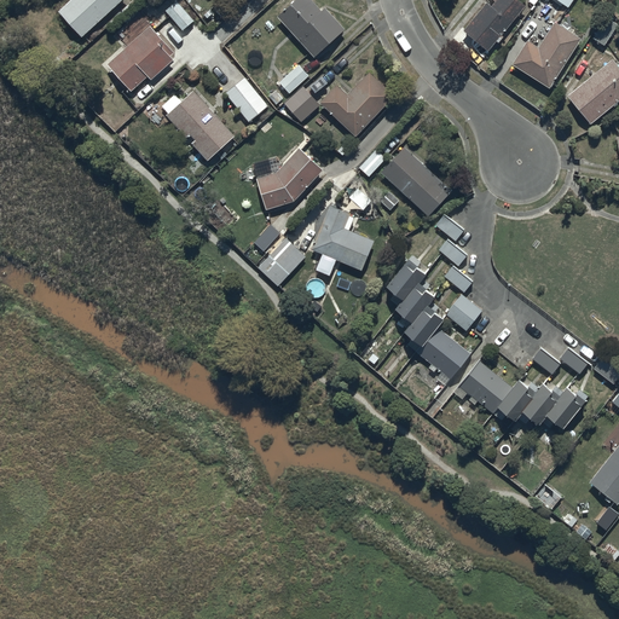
[(121,0),(69,0),(58,11),(81,36),(121,0)]
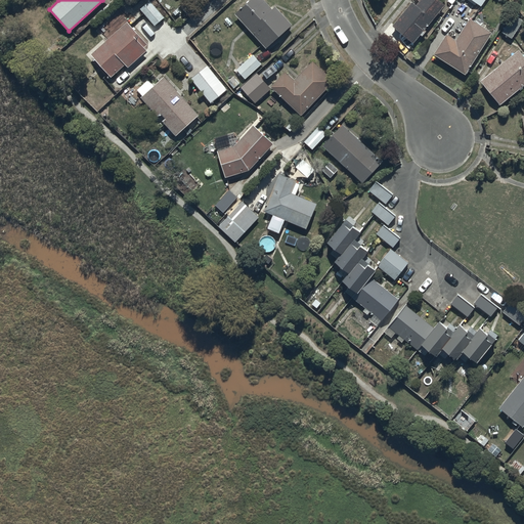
[(148,0),(139,9),(154,26),(164,16),(148,0)]
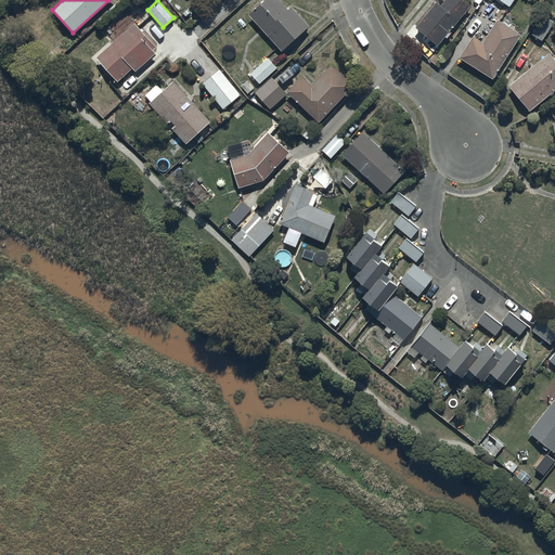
[(262,0),(248,13),(282,51),(309,26),(291,7),(287,10),(278,0),(262,0)]
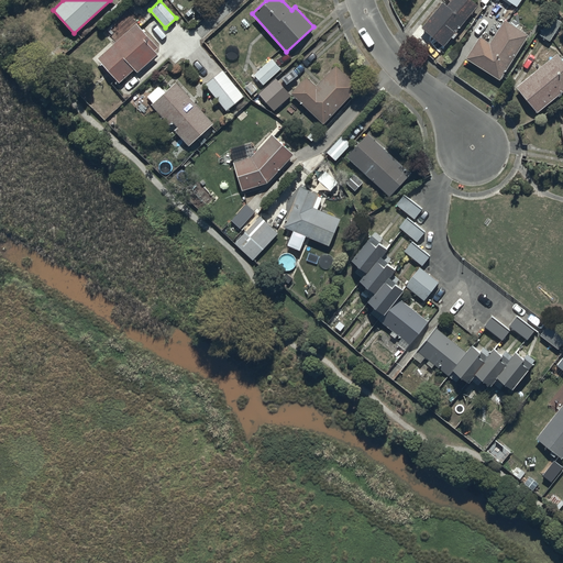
[(420,28),(443,46),(451,37),(452,39),(457,33),(455,31),(477,6),(471,0),(450,0),(446,6),(441,1),(420,28)]
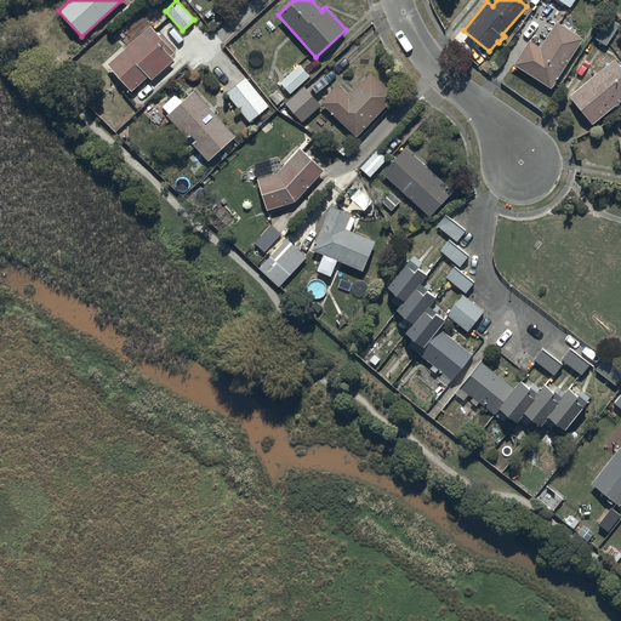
[(513,64),(551,89),(582,39),(556,22),(540,46),(529,39),(513,64)]
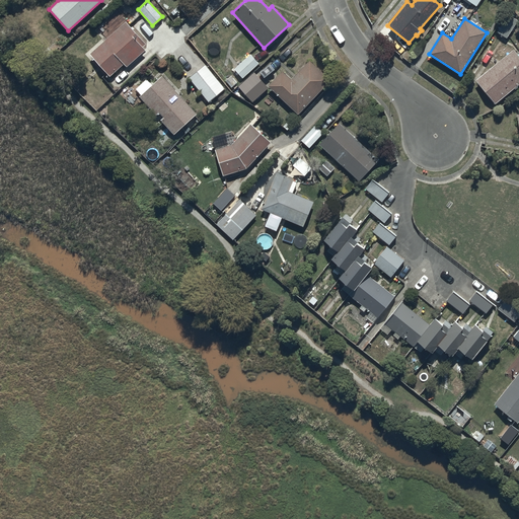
[(89,54),(109,76),(123,64),(126,66),(144,50),(142,47),(145,44),(125,21),(89,54)]
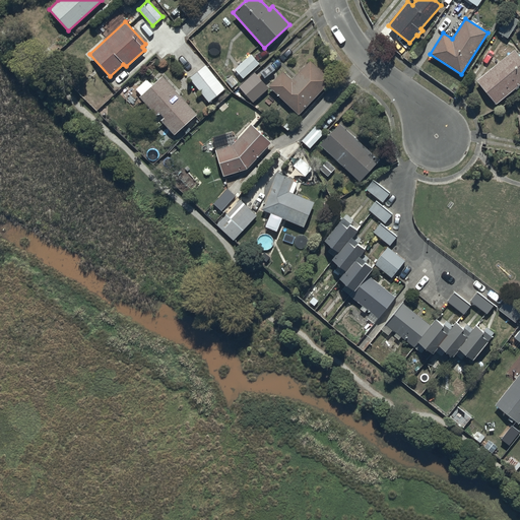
[(496,105),(519,83),(519,56),(514,49),(475,79),(496,105)]
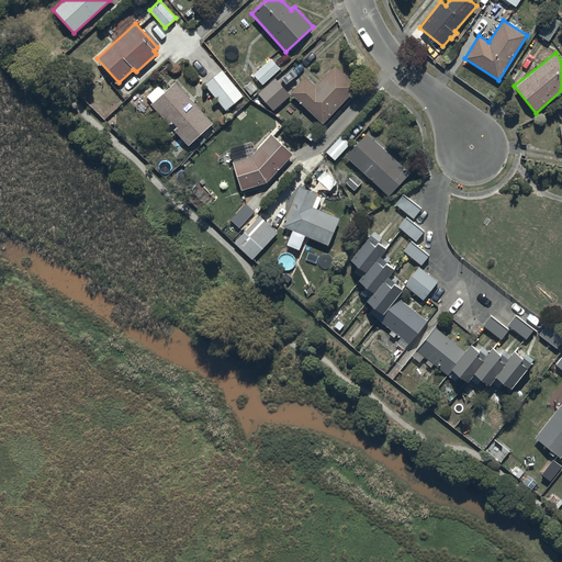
[(260,82),(262,85),(280,68),(272,59),(251,78),(258,86),(260,82)]
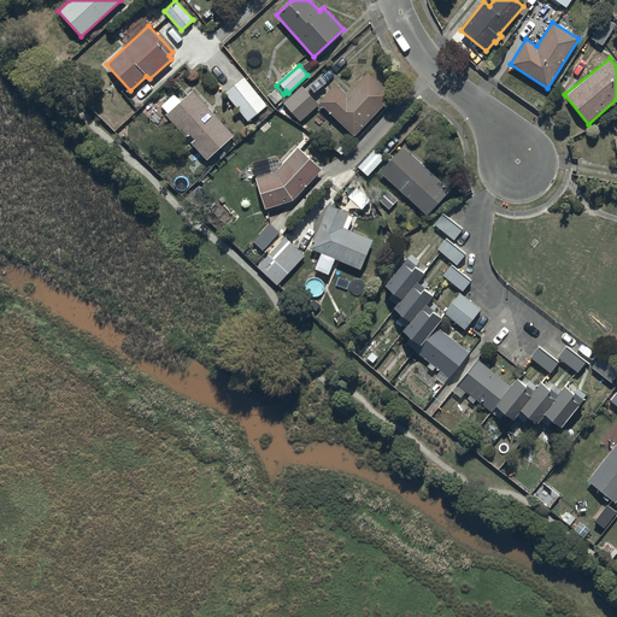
[(318,103),(353,135),(392,95),(368,72),(346,94),(335,84),(318,103)]
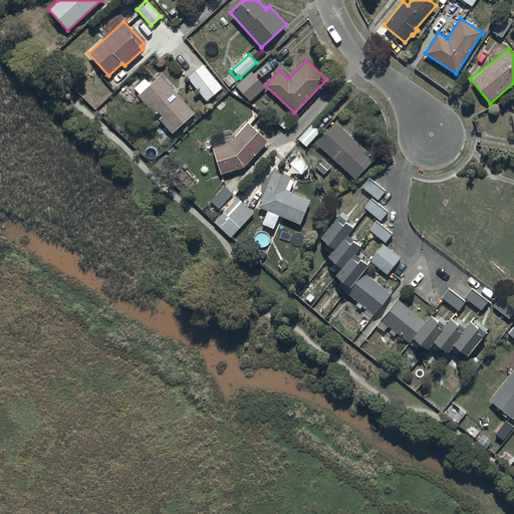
[(186,77),(206,100),(222,87),(202,64),(186,77)]
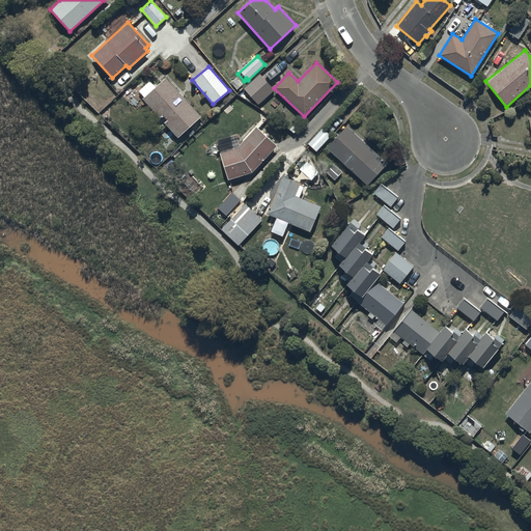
[(256,105),(274,89),(260,74),(243,89),(256,105)]
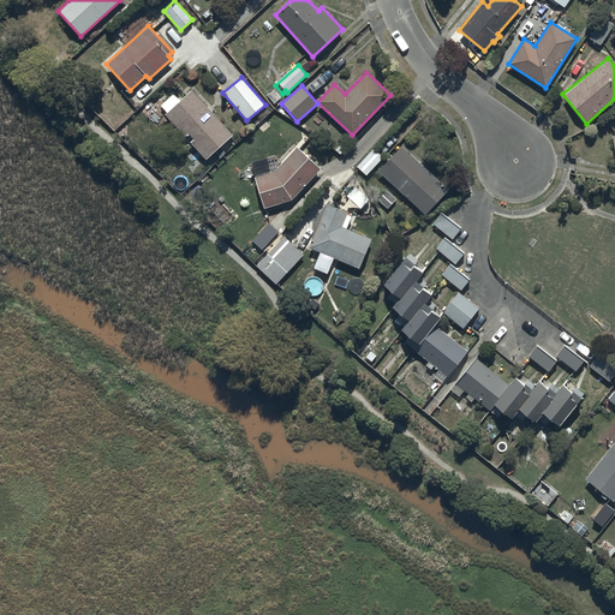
[(206,160),(233,135),(191,89),(179,100),(173,94),(160,106),(166,112),(165,114),(184,136),(187,132),(192,138),(189,142),(206,160)]
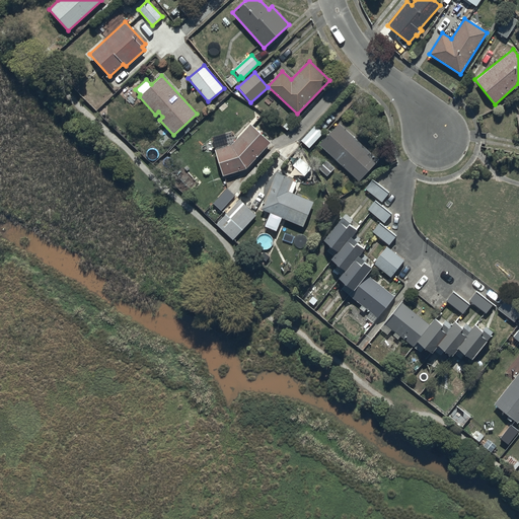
[(223,176),(245,168),(271,142),(249,123),(230,144),(214,149),(223,176)]
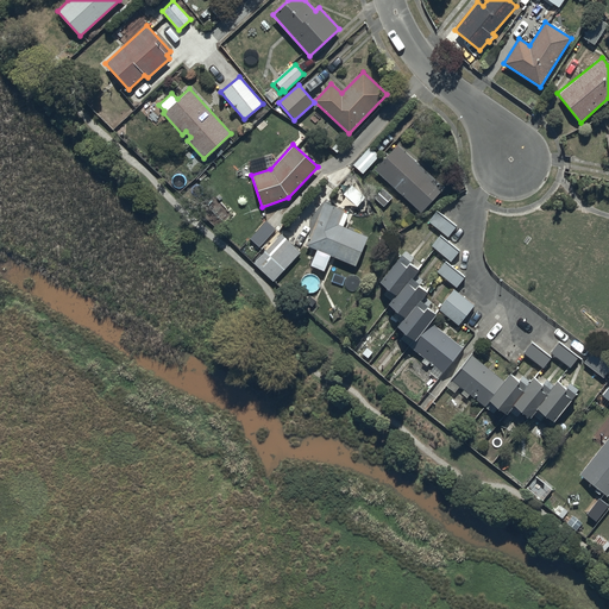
[(421,212),(444,187),(397,144),(374,169),(421,212)]
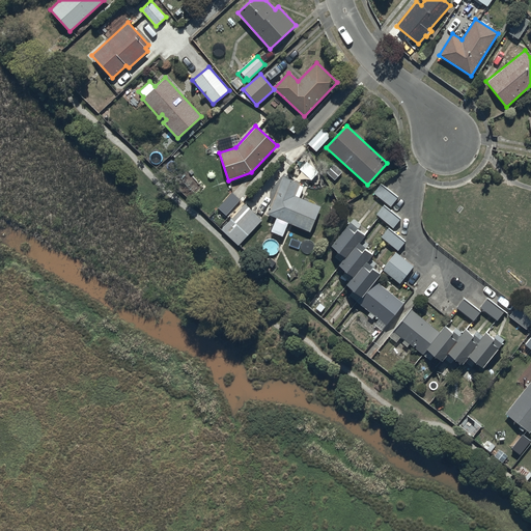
[(307,144),(316,151),(331,136),(322,128),(307,144)]
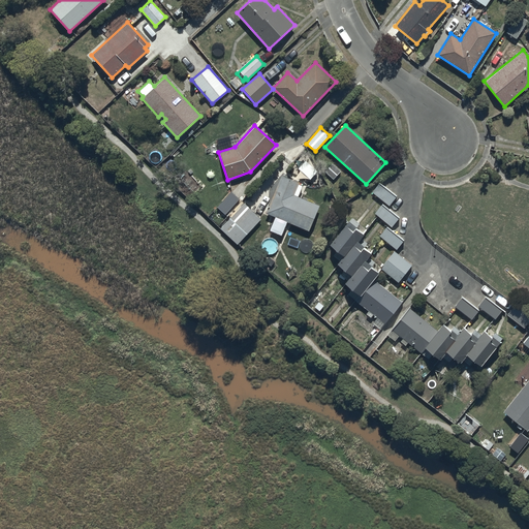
[(333,180),(341,172),(332,163),(323,172),(333,180)]
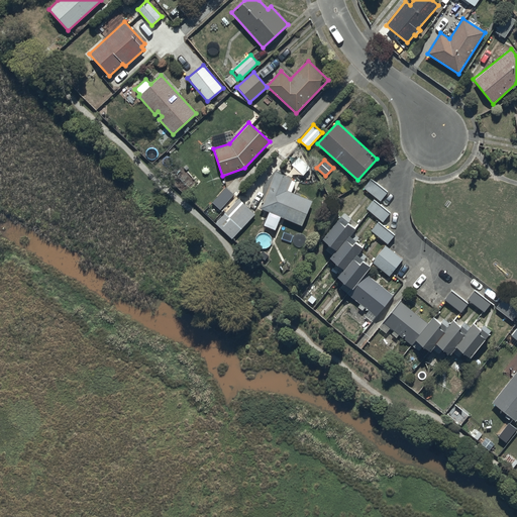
[(260,208),(301,225),(311,201),(287,191),(292,179),(275,172),(260,208)]
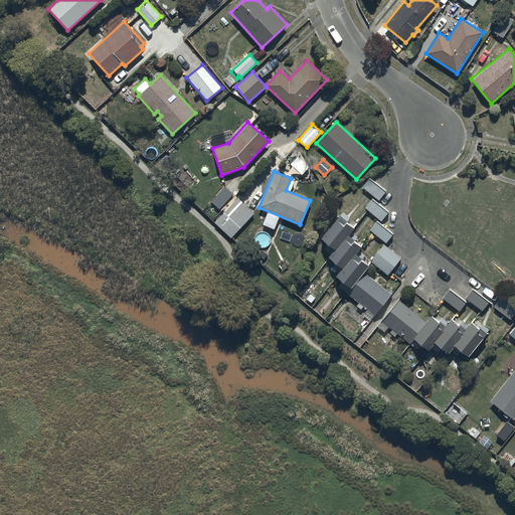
[(386,190),(369,178),(362,187),(378,200),(386,190)]
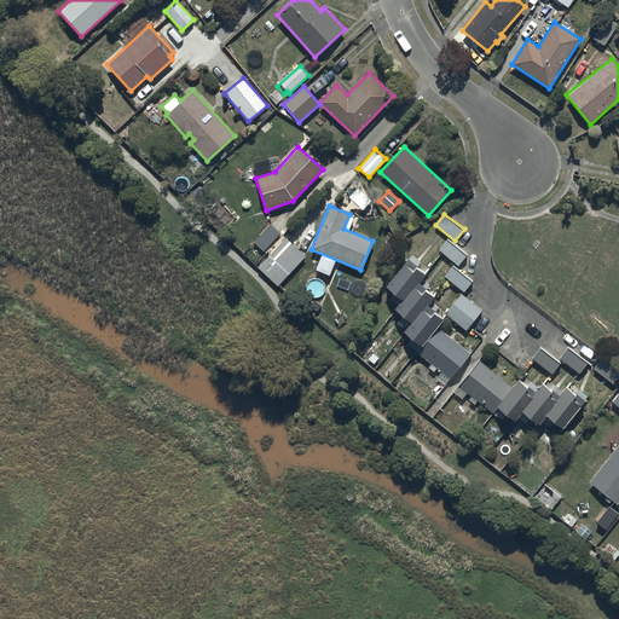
[(271,224),(253,242),(268,256),(258,267),(277,285),(305,255),(271,224)]
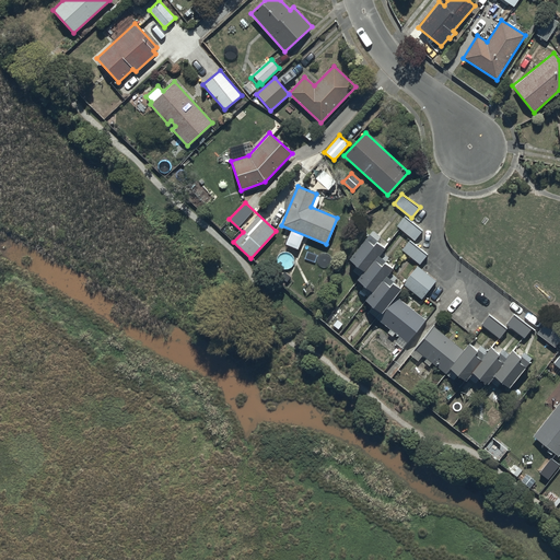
[(415,241),(422,230),(405,216),(396,225),(415,241)]
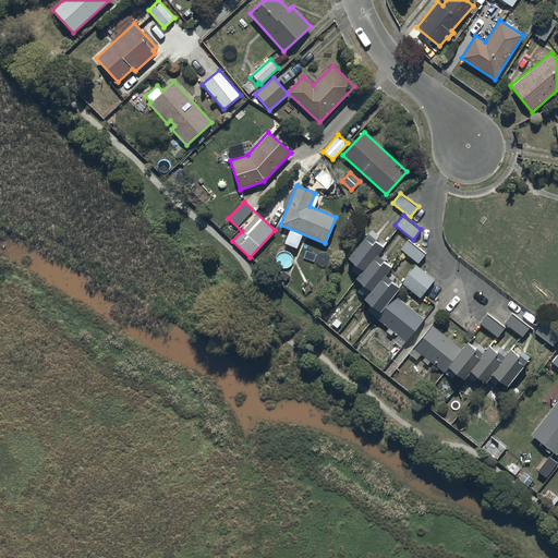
[(384,240),(371,229),(348,257),(355,264),(350,269),(358,276),(355,278),(363,284),(359,290),(365,295),(363,298),(371,304),(366,310),(388,327),(385,330),(390,335),(393,332),(397,335),(392,341),(401,348),(424,319),(393,294),(400,287),(396,282),(399,279),(388,271),(391,267),(387,264),(390,259),(380,251),(384,246),(380,243),(384,240)]
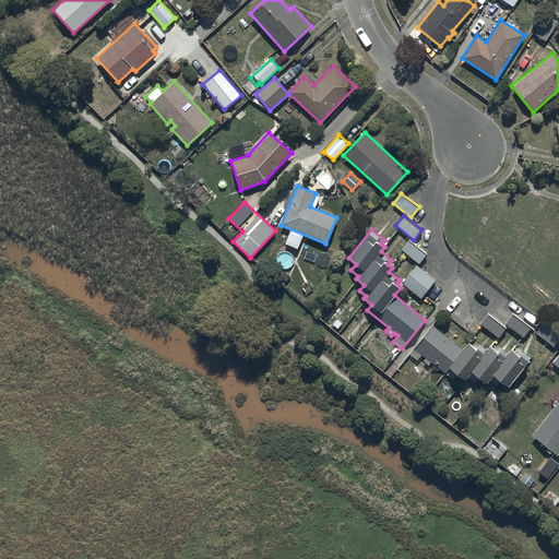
[(418,264),(427,254),(409,239),(401,249),(418,264)]
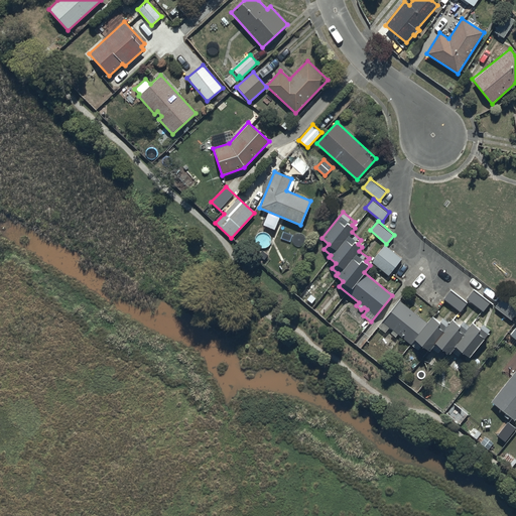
[(371,261),(388,275),(402,258),(384,245),(371,261)]
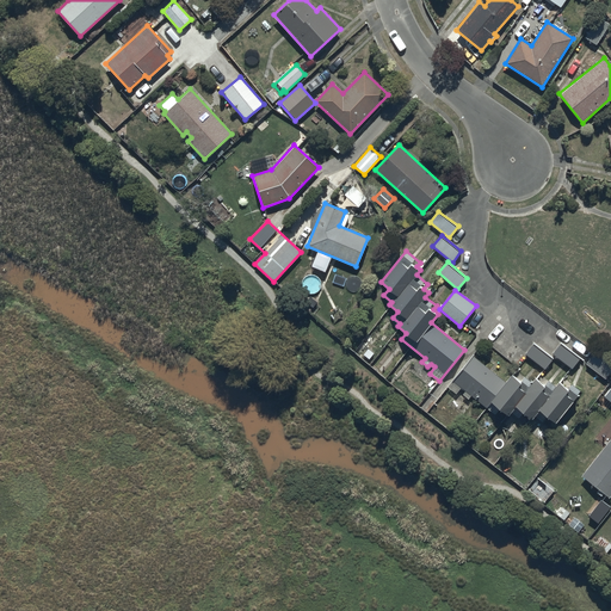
[(553,358),(534,343),(525,353),(547,370),(549,366),(548,365),(553,358)]
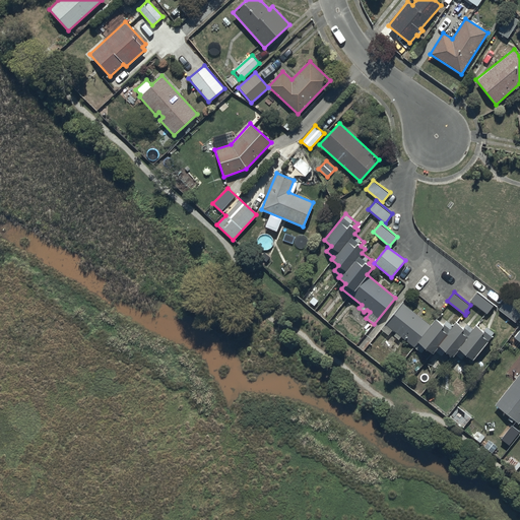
[(476,291),(469,301),(488,314),(494,305),(476,291)]
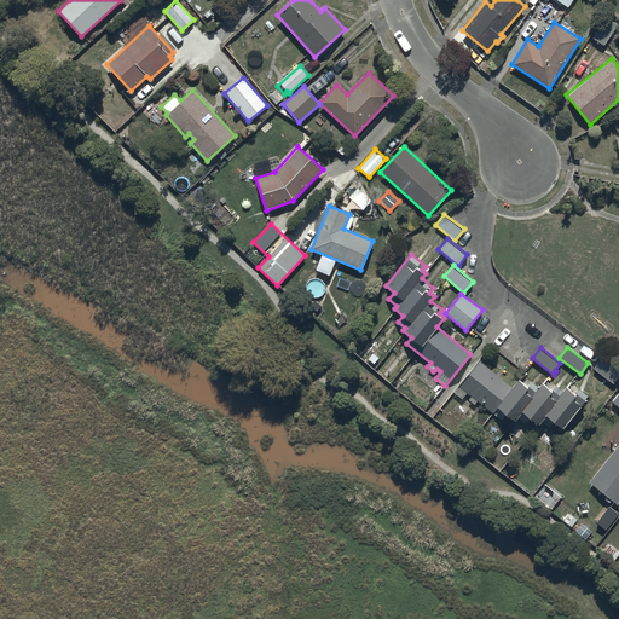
[(618,375),(618,370),(601,357),(594,368),(613,383),(618,375)]
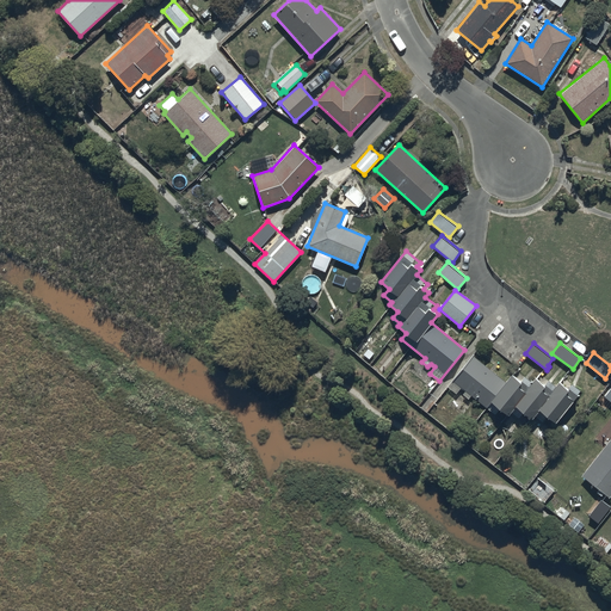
[(505,381),(473,355),(446,387),(456,394),(461,388),(464,392),(462,394),(468,399),(470,395),(494,414),(499,408),(507,415),(510,412),(518,419),(523,412),(531,419),(534,417),(541,421),(547,415),(555,423),(580,392),(572,383),(567,389),(559,382),(555,387),(548,380),(544,384),(535,377),(530,382),(524,377),(520,382),(511,374),(505,381)]
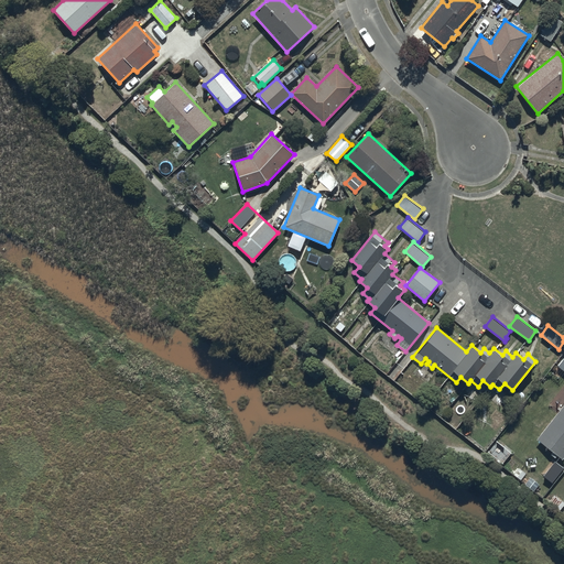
[(563,403),(537,438),(552,452),(550,454),(555,458),(557,456),(561,459),(563,455),(563,403)]
